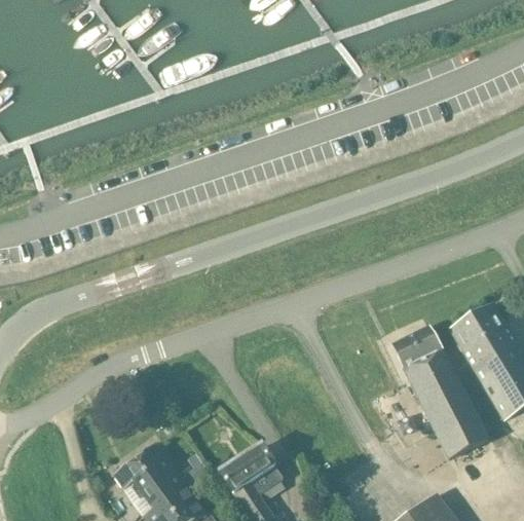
[(501,418),(523,405),(523,359),(490,303),(450,328),(501,418)]
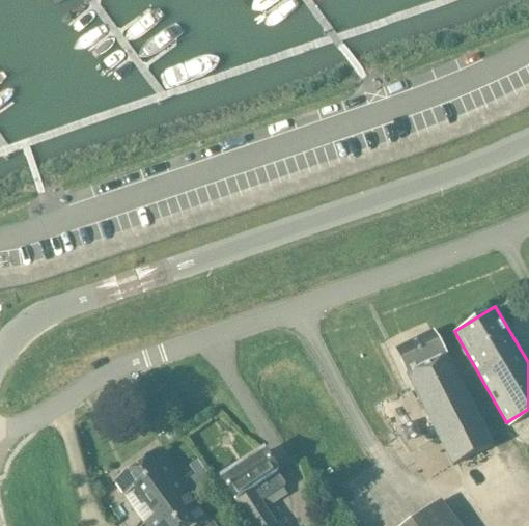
[(407,370),(444,351),(432,328),(394,347),(407,370)]
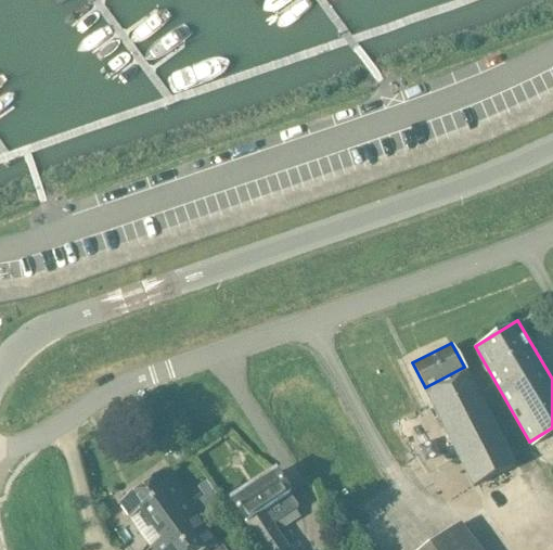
[(513,462),(464,367),(425,387),(473,483),(513,462)]
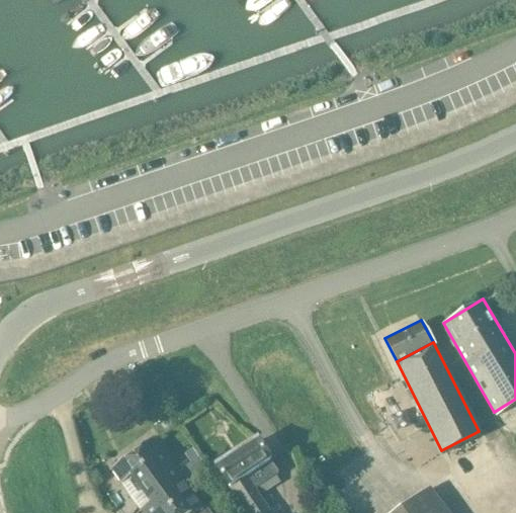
[(148,501),(181,477),(152,436),(109,467),(120,482),(130,476),(148,501)]
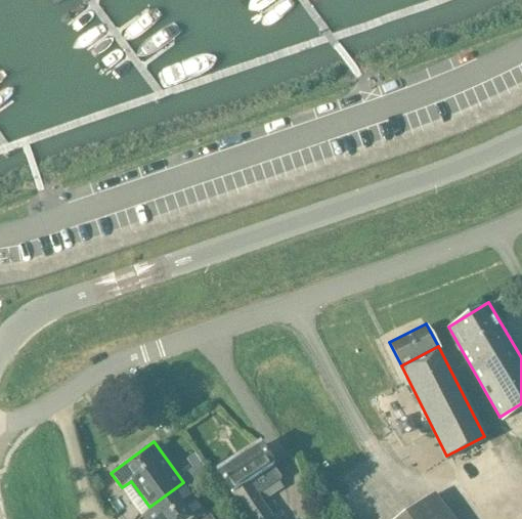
[(255,491),(279,475),(258,443),(217,470),(250,518),(268,518),(272,517),(255,491)]
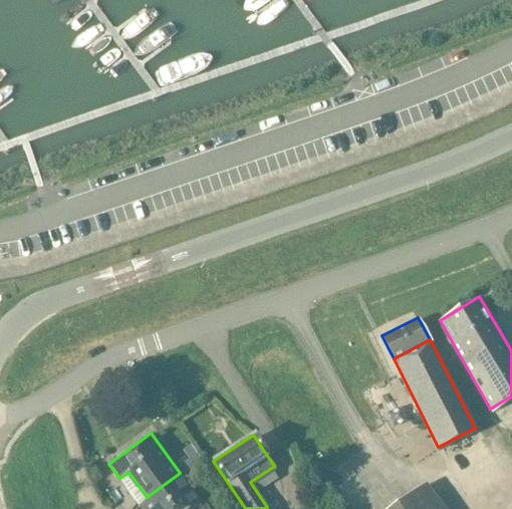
[(143,501),(138,504),(141,508),(188,508),(189,508),(208,508),(202,499),(200,501),(180,473),(147,497),(143,501)]
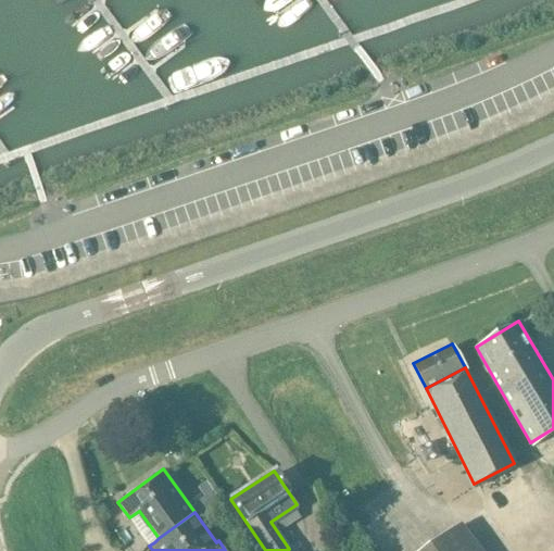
[(480,550),(458,522),(418,550),(480,550)]
